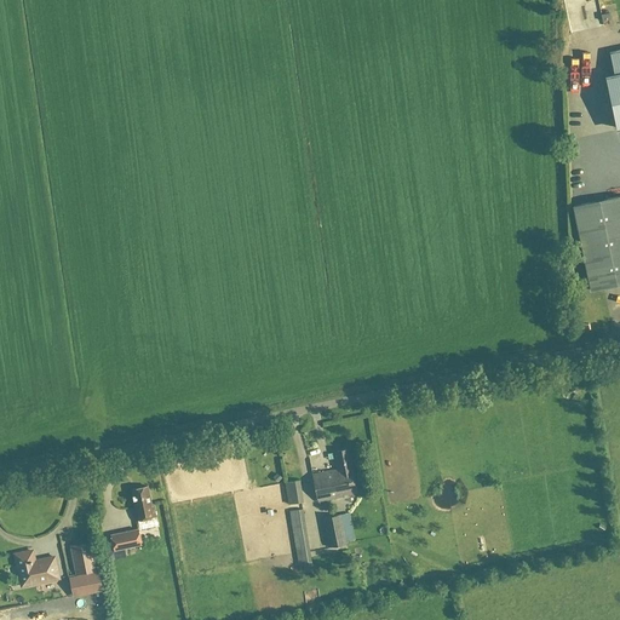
[(619,75),(607,79),(616,128),(619,127),(619,75)]
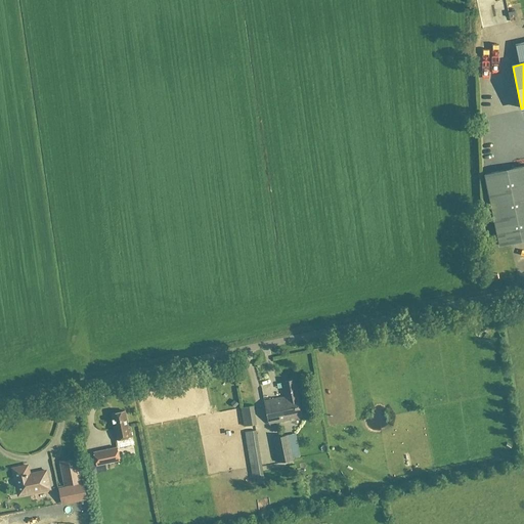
[(523,239),(523,166),(484,174),(499,246),(523,239)]
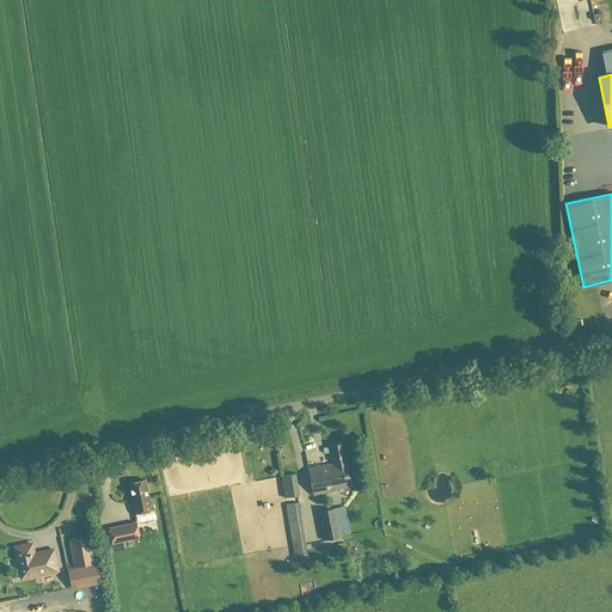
[(332,464),(308,469),(314,495),(353,488),(346,452),(347,451),(344,442),(329,446),(332,464)]
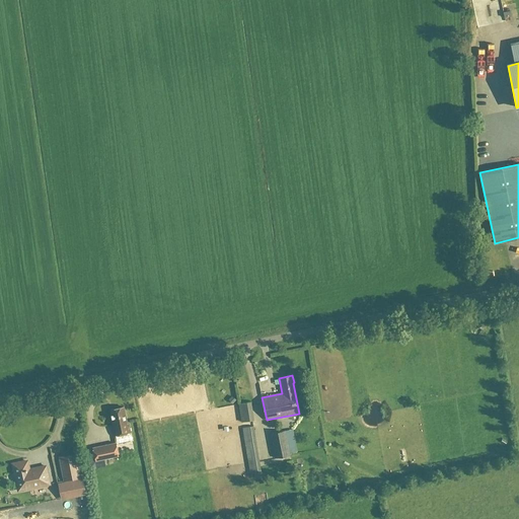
[(250,402),(238,404),(238,406),(241,423),(253,421),(250,402)]
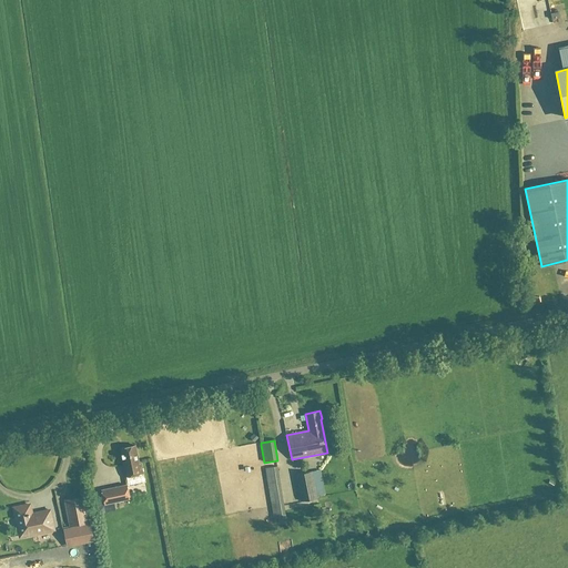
[(120,448),(123,465),(122,465),(124,477),(142,473),(140,462),(139,462),(135,445),(120,448)]
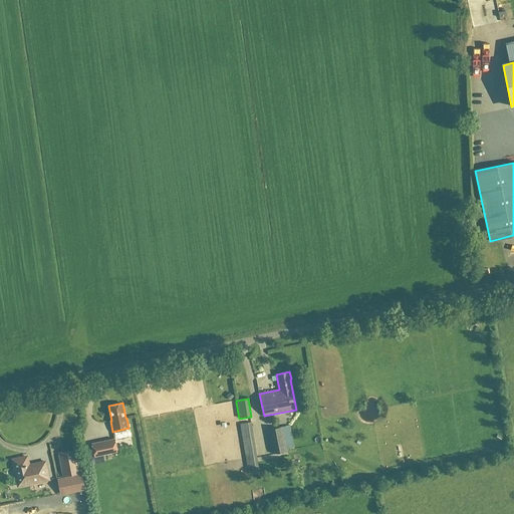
[(240,425),(248,473),(259,471),(258,467),(250,423),(240,425)]
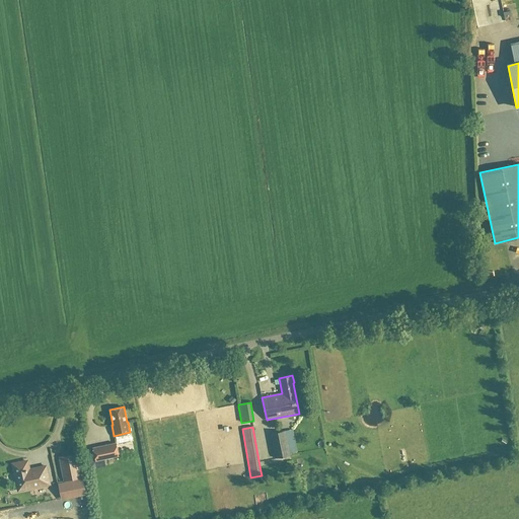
[(290,454),(285,431),(270,434),(275,458),(290,454)]
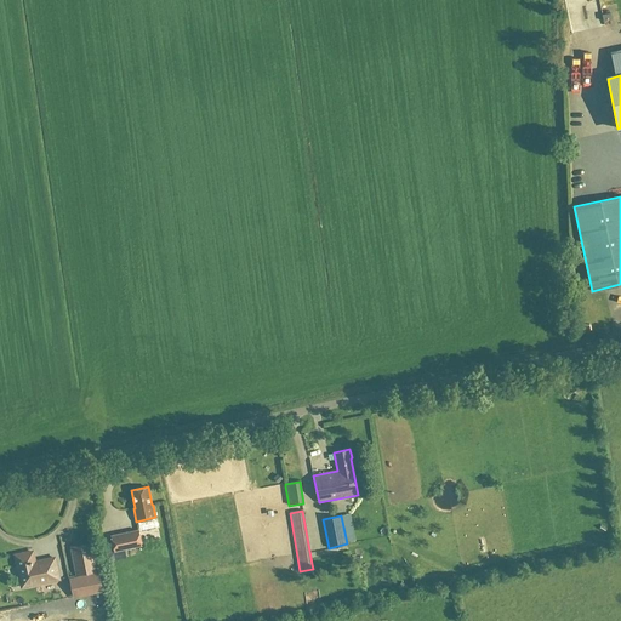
[(141,520),(142,530),(158,528),(157,518),(141,520)]
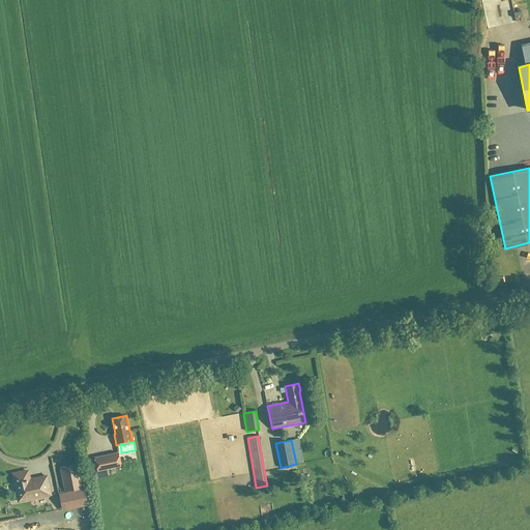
[(295,448),(299,462),(305,460),(301,446),(295,448)]
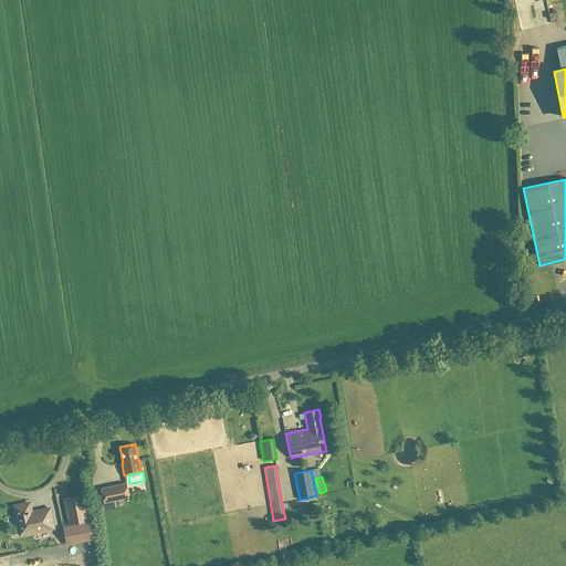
[(126,484),(101,489),(104,503),(128,498),(126,484)]
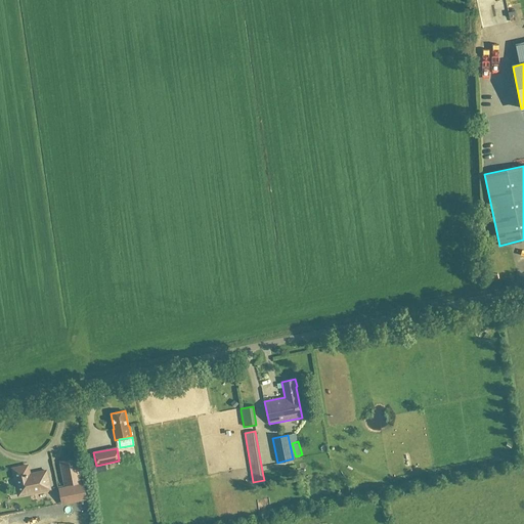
[(60,466),(64,486),(80,483),(76,463),(60,466)]
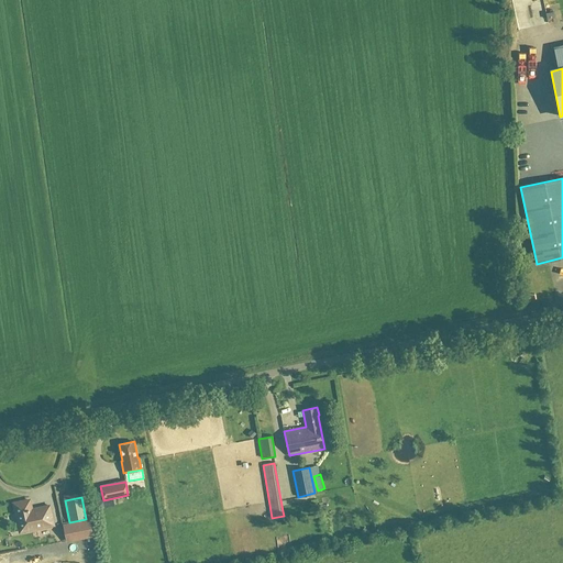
[(31,510),(29,500),(13,504),(19,529),(28,528),(29,530),(53,526),(48,506),(31,510)]
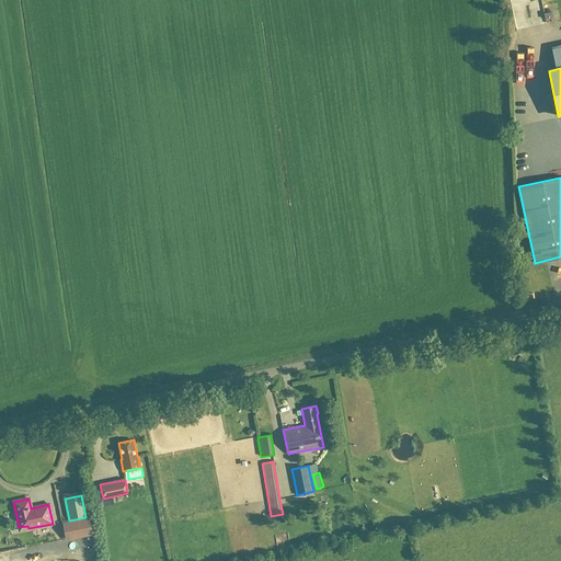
[(92,535),(89,518),(64,523),(67,539),(92,535)]
